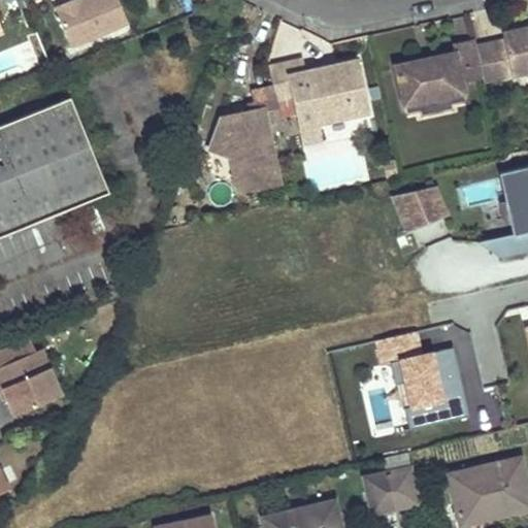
[(128,24),(118,0),(75,0),(74,1),(73,0),(67,0),(55,5),(71,46),(128,24)]
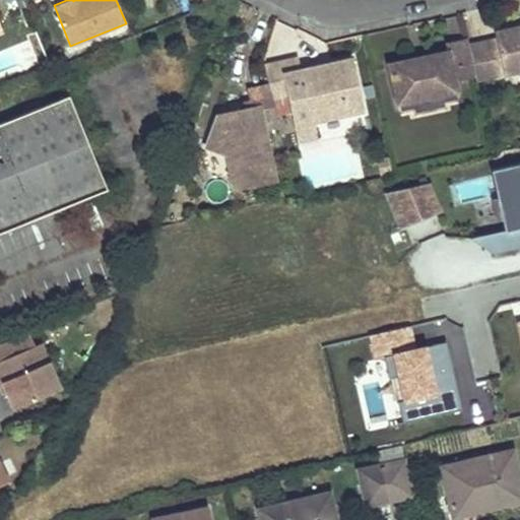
[(499,37),(471,43),(478,75),(479,77),(519,68),(519,23),(497,29),(499,37)]
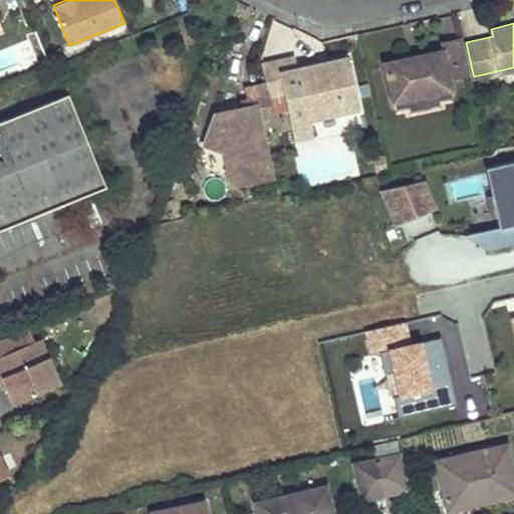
[(452,79),(473,74),(466,42),(465,35),(442,41),(443,49),(387,62),(395,101),(453,88),(452,79)]
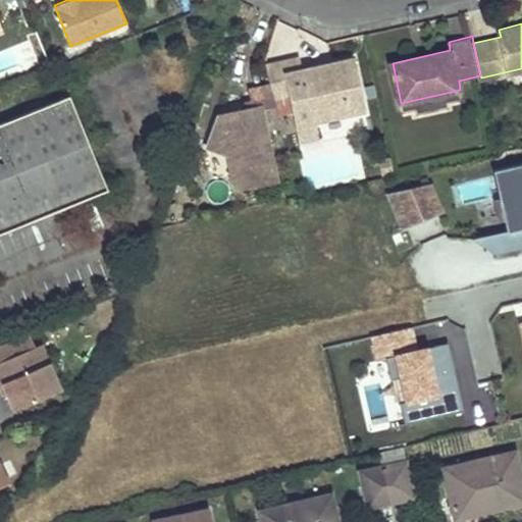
[(307,52),(267,61),(271,83),(274,95),(292,91),(302,137),(321,133),(318,116),(366,105),(355,53),(310,63),(307,52)]
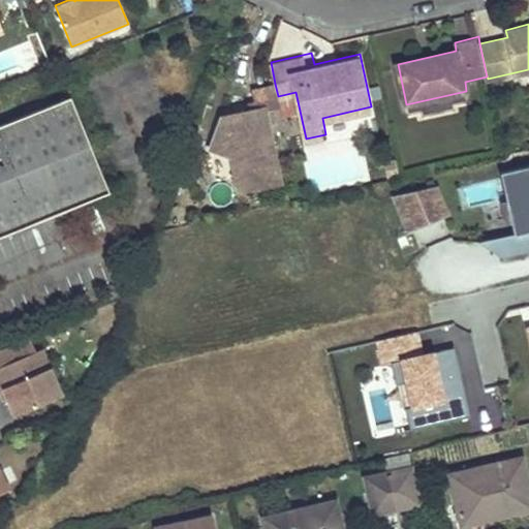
[(285,125),(278,96),(275,84),(254,88),(259,107),(259,110),(253,112),(252,109),(221,116),(211,149),(232,156),(240,190),(280,181),(269,129),(285,125)]
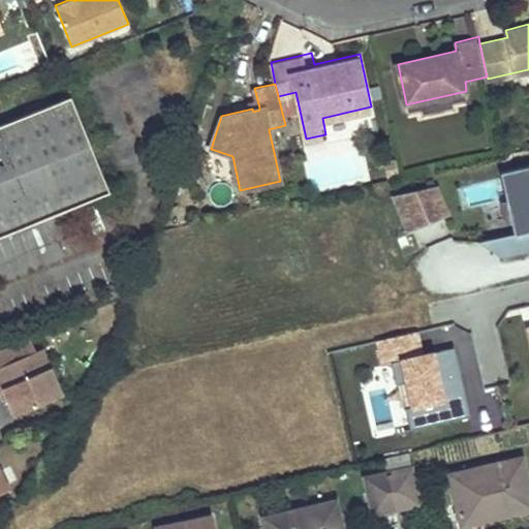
[(438,105),(468,99),(466,91),(406,104),(408,112),(423,110),(424,114),(439,110),(438,105)]
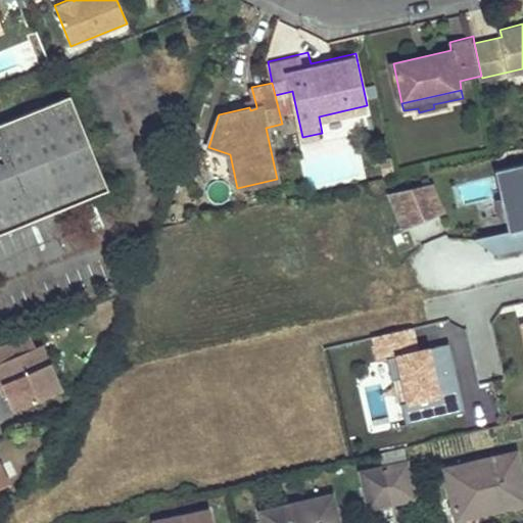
[(0,235),(109,188),(72,95),(0,123),(0,235)]
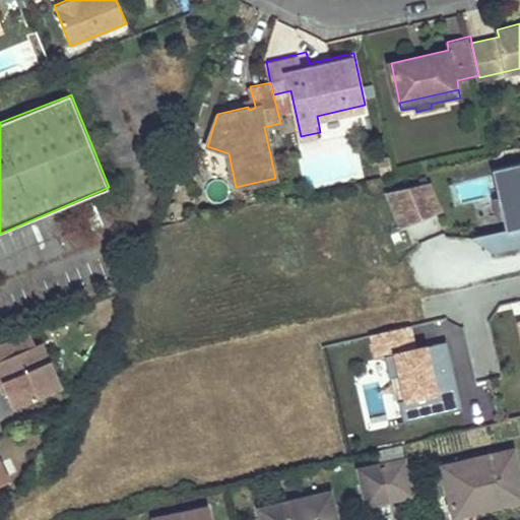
[(389,173),(389,155),(373,155),(373,174),(389,173)]
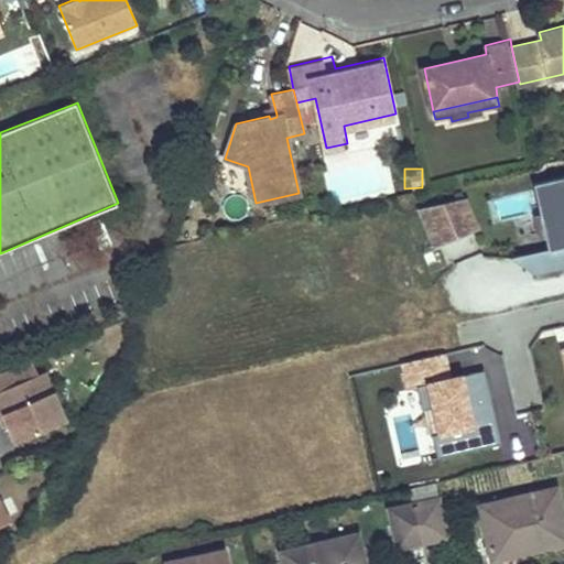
[(563,179),(534,186),(551,253),(563,249),(563,179)]
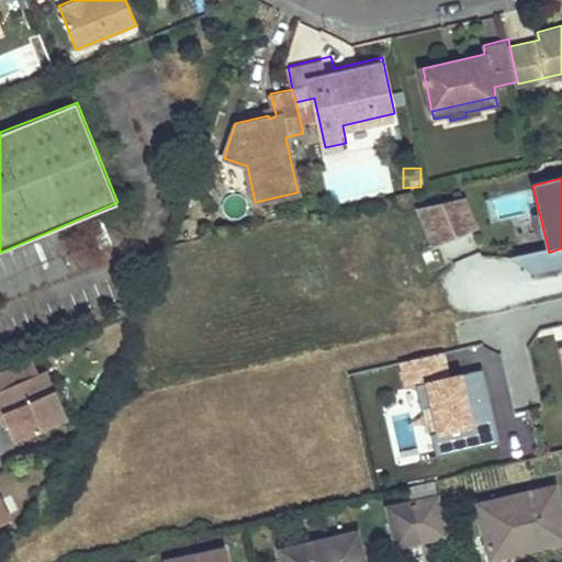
[(465,199),(417,212),(433,250),(479,231),(465,199)]
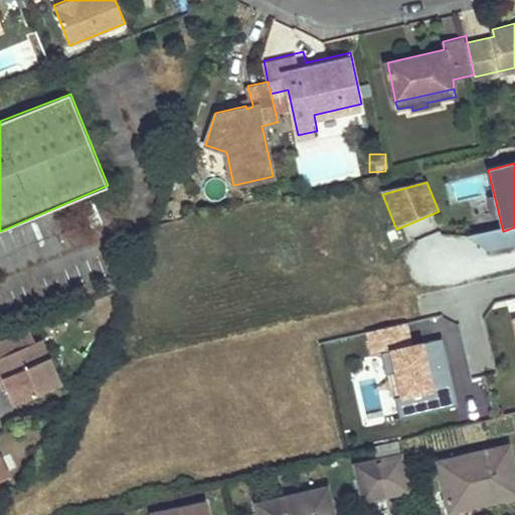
[(457,405),(442,338),(412,344),(407,323),(368,331),(373,355),(380,353),(385,373),(395,371),(401,396),(395,397),(399,418),(457,405)]
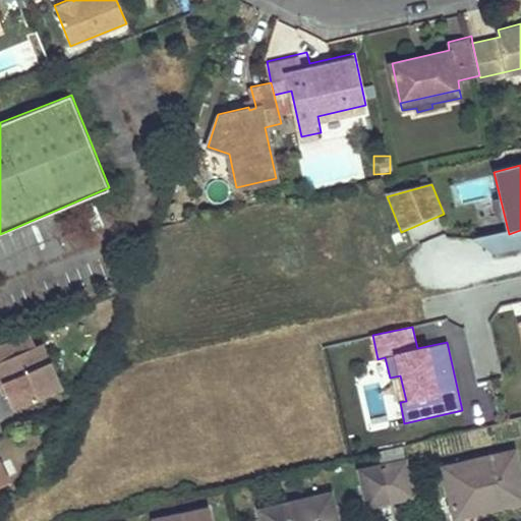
[(0,344),(0,383),(0,384),(4,382),(8,392),(15,408),(61,389),(42,343),(36,346),(30,332),(0,344)]
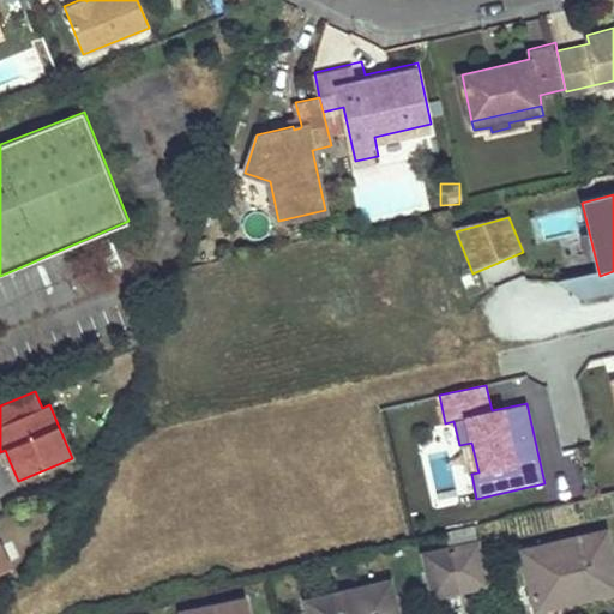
[(5,450),(0,452),(5,464),(10,462),(5,450)]
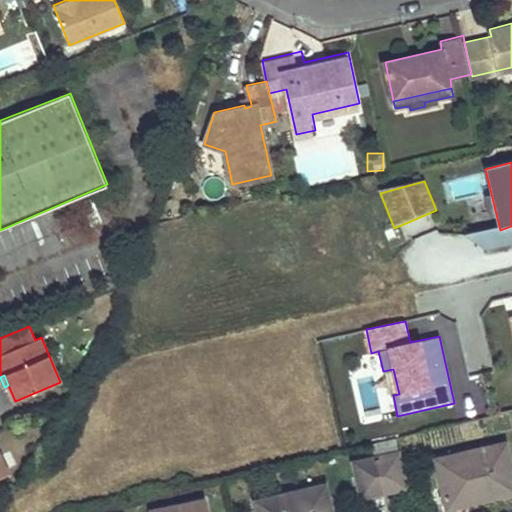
[(373,375),(356,379),(363,412),(381,408),(373,375)]
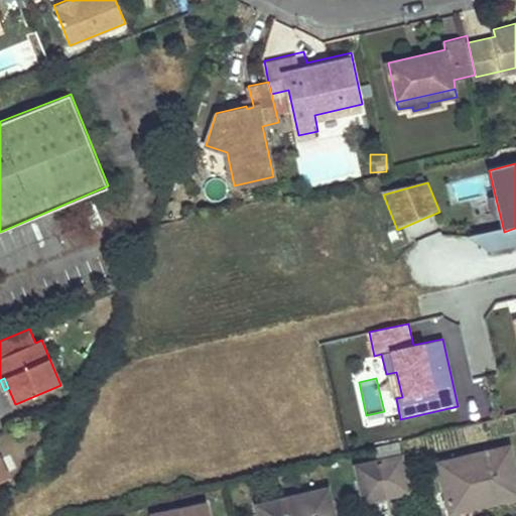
[(515,480),(508,446),(438,463),(449,511),(466,508),(465,502),(500,494),(502,500),(515,496),(515,480)]
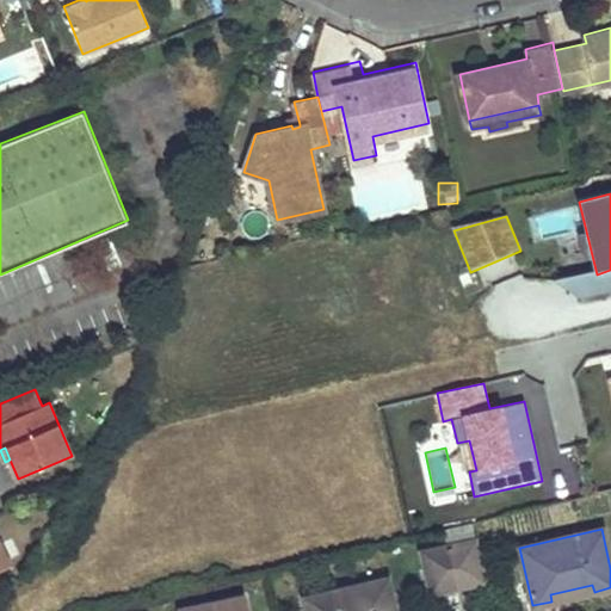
[(430,593),(483,581),(475,541),(421,551),(430,593)]
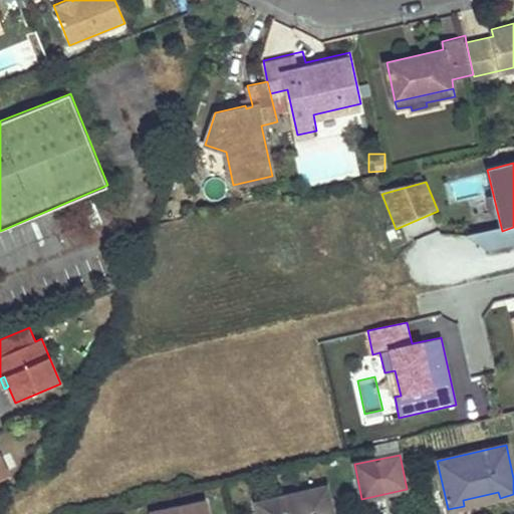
[(331,513),(325,487),(256,503),(258,513),(331,513)]
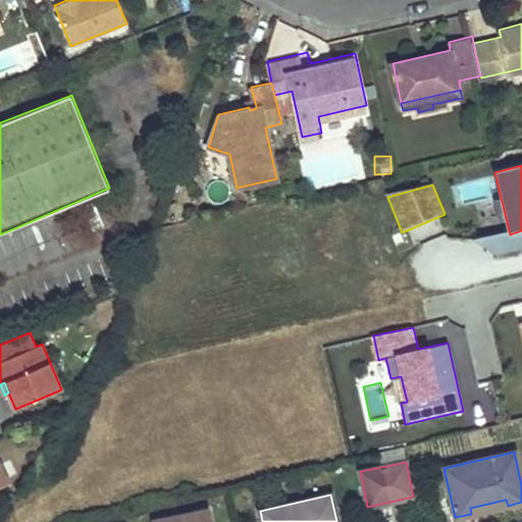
[(506,500),(470,508),(471,514),(508,506),(506,500)]
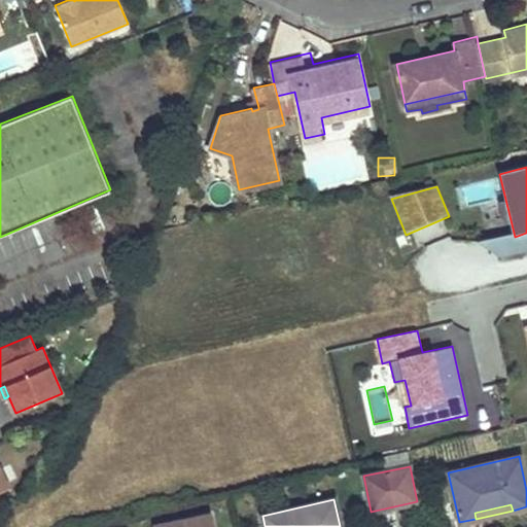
[(164,526),(215,526),(212,513),(164,524),(164,526)]
